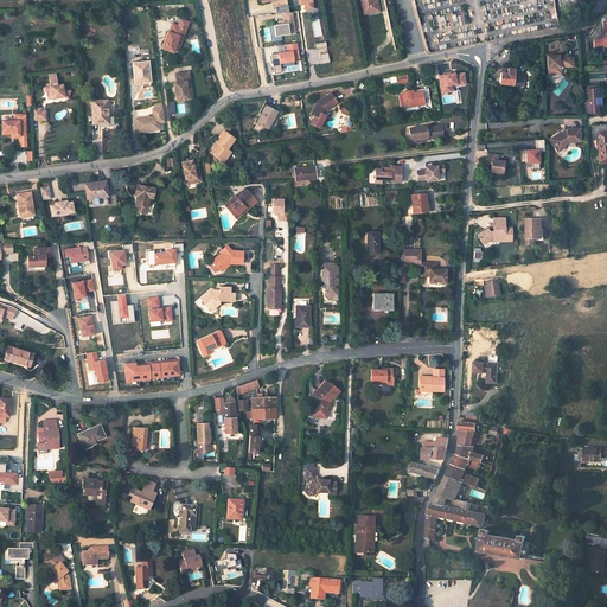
[(358,0),(362,13),(369,12),(369,16),(378,14),(376,2),(371,4),(370,4),(370,0),(369,0),(358,0)]
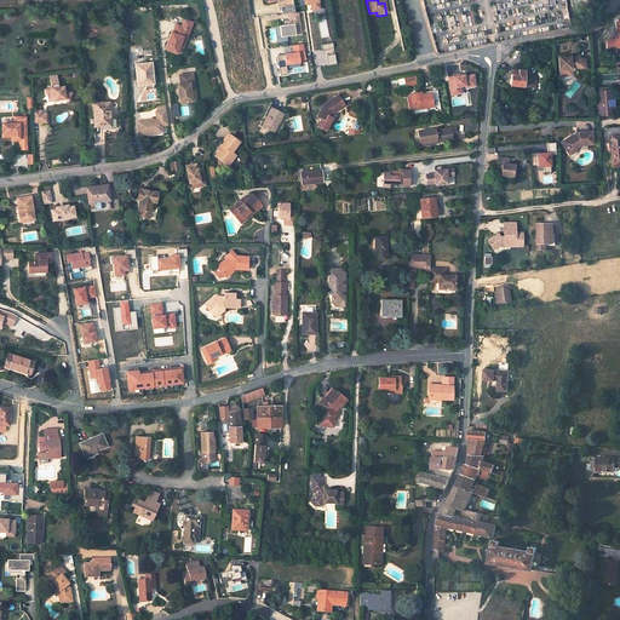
[(298,12),(290,13),(291,22),(288,22),(288,27),(287,27),(286,26),(280,26),(281,38),(302,34),(298,12)]
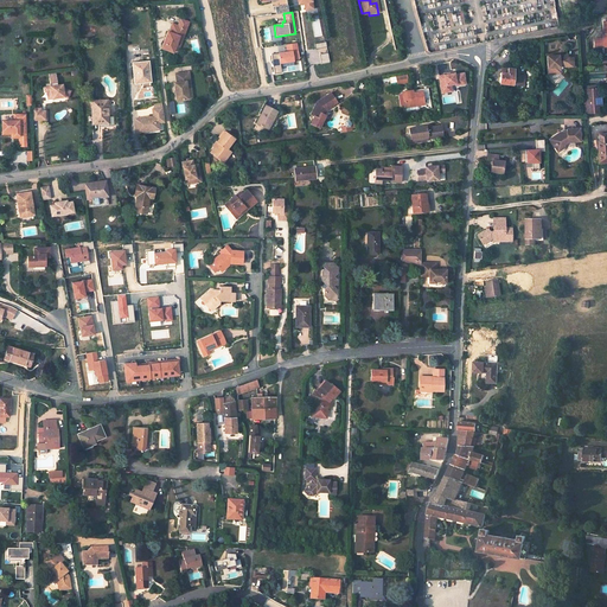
[(606,19),(602,20),(604,30),(602,30),(602,37),(594,37),(594,45),(604,45),(604,44),(606,43),(606,19)]
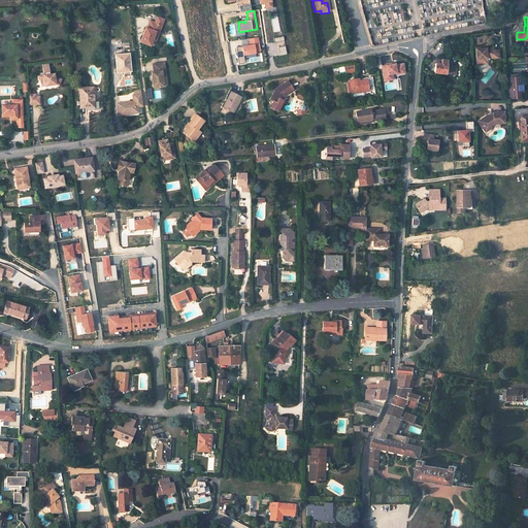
[(161,28),(149,24),(146,30),(145,30),(142,36),(143,37),(143,38),(141,38),(139,44),(150,48),(153,39),(155,34),(158,35),(161,28)]
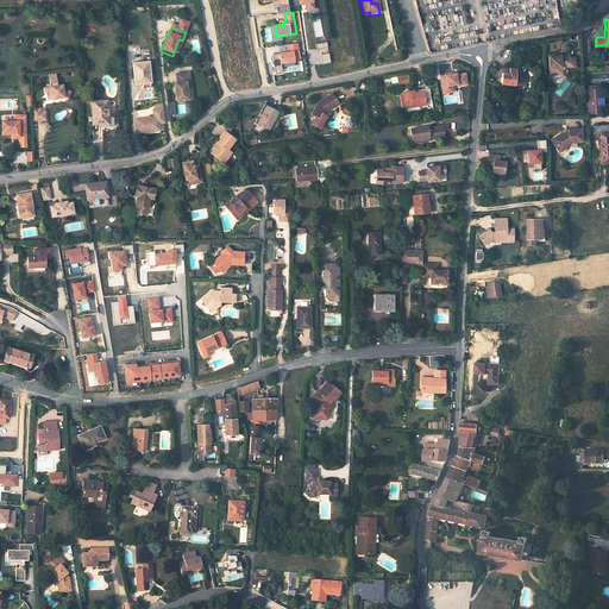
[(300,44),(289,46),(290,54),(282,55),(282,57),(277,58),(278,64),(290,63),(290,64),(296,64),(296,61),(301,60),(300,44)]
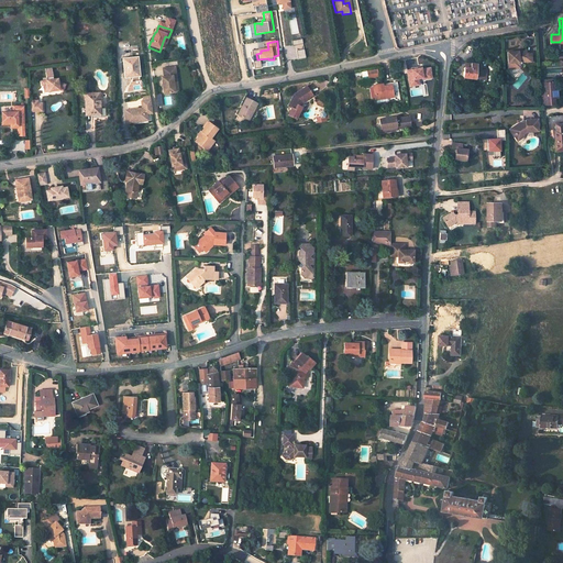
[(306,58),(305,50),(297,51),(298,59),(306,58)]
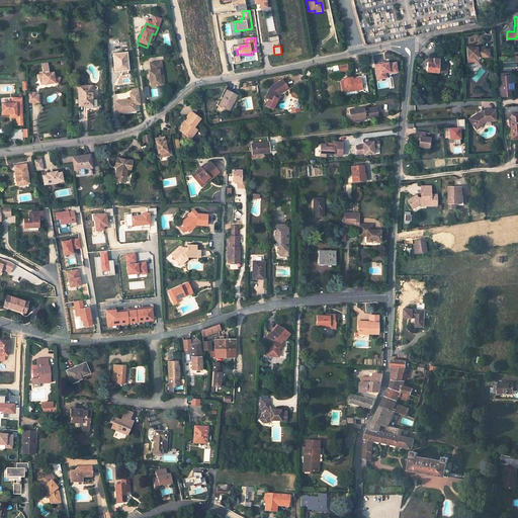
[(476,57),(479,54),(482,54),(482,56),(490,56),(490,48),(485,49),(485,46),(480,46),(480,49),(478,49),(478,46),(467,46),(467,59),(470,59),(470,61),(476,61),(476,57)]
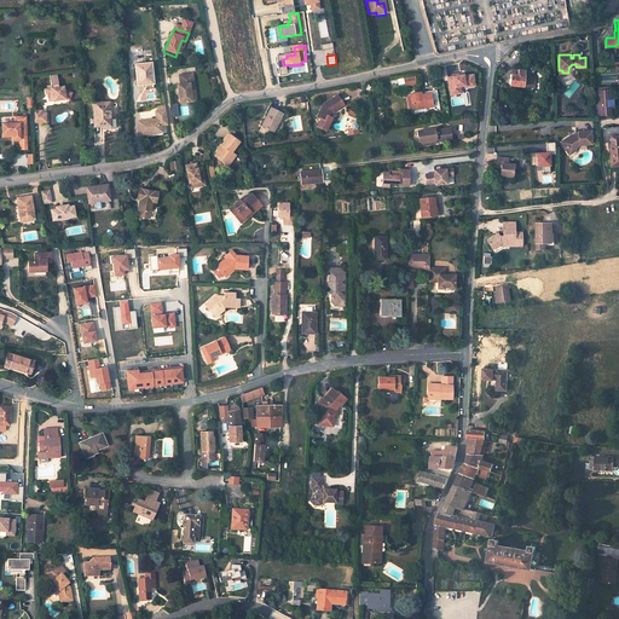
[(156,84),(155,65),(138,67),(139,88),(148,87),(148,85),(156,84)]
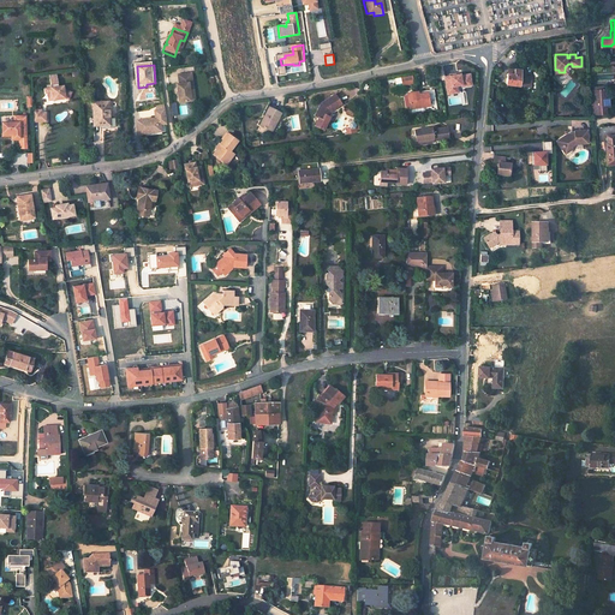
[(527,85),(530,69),(515,67),(515,73),(508,72),(507,83),(527,85)]
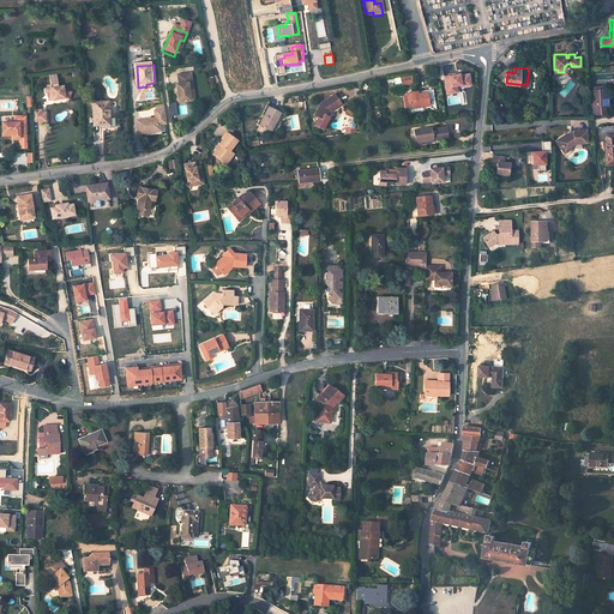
[(459,76),(459,74),(449,76),(449,79),(445,79),(447,90),(457,89),(457,85),(461,84),(461,86),(470,84),(469,74),(459,76)]
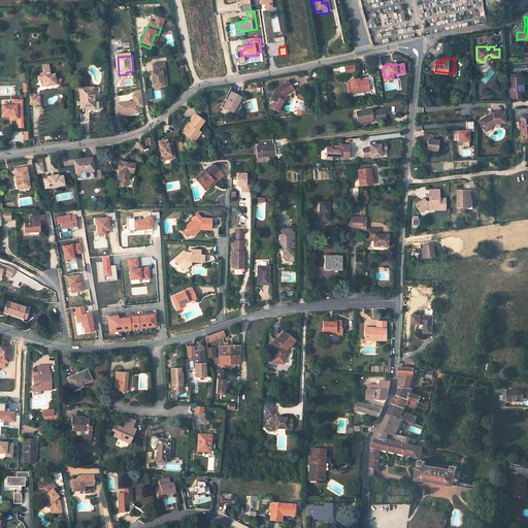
[(163,65),(152,66),(153,74),(150,74),(151,81),(153,81),(153,84),(152,84),(152,90),(163,89),(161,78),(161,73),(164,73),(163,65)]
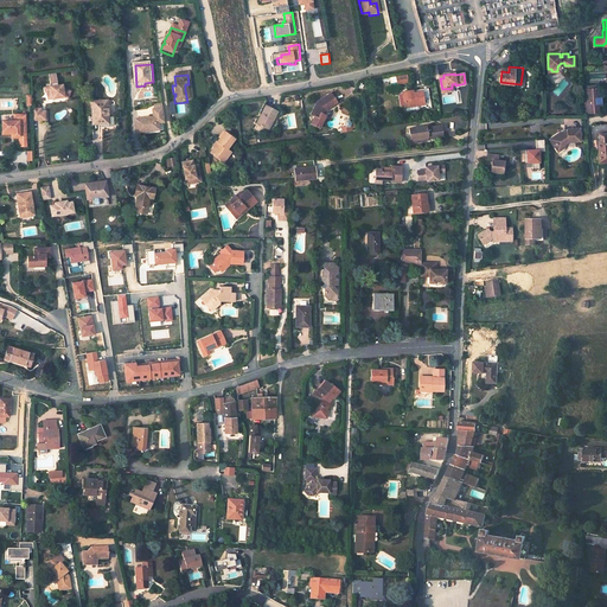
[(407,75),(395,77),(396,84),(408,82),(407,75)]
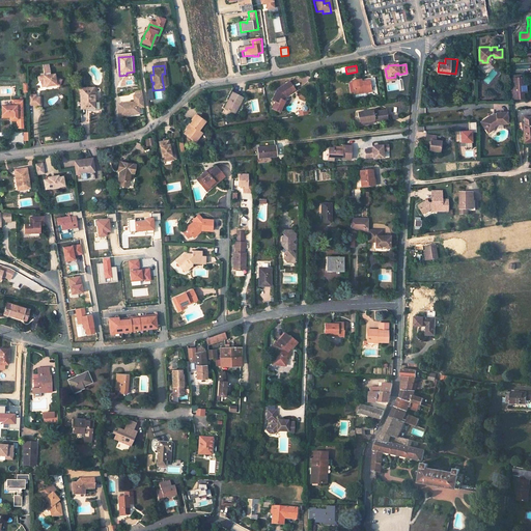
[(55,76),(42,78),(42,81),(43,85),(46,84),(46,87),(56,86),(56,84),(60,85),(62,81),(56,79),(55,79),(55,76)]
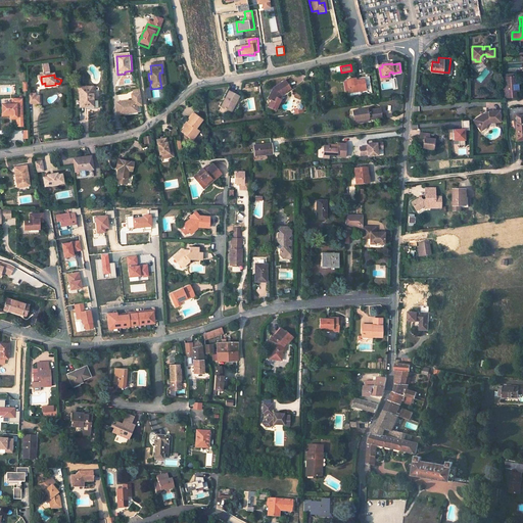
[(517,95),(516,75),(505,77),(506,96),(517,95)]
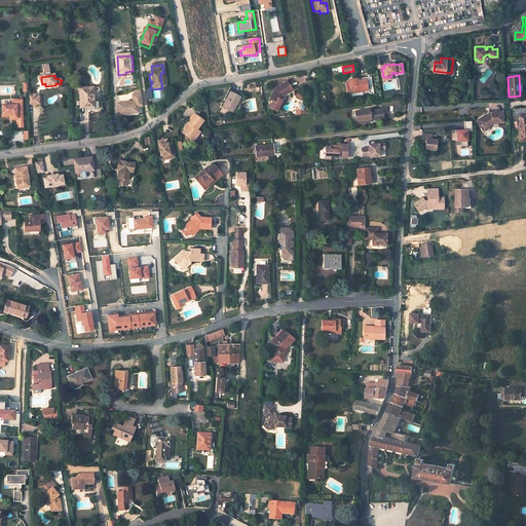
[(276,101),(278,97),(277,97),(278,92),(279,92),(282,94),(288,89),(287,89),(292,86),(286,78),(274,86),(268,98),(271,99),(268,105),(275,109),(279,103),(277,102),(276,101)]
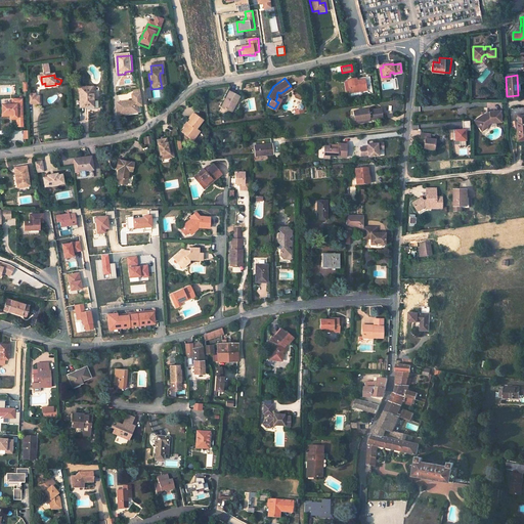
[(364,79),(352,81),(351,79),(347,80),(349,91),(356,90),(357,93),(366,91),(364,79)]
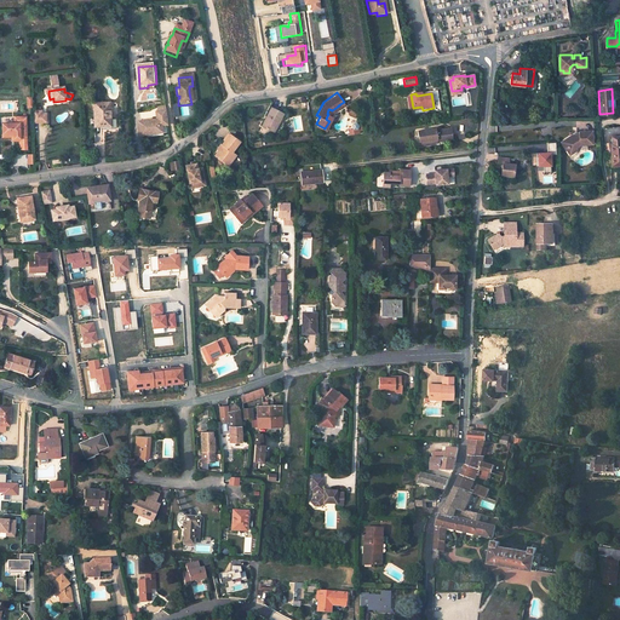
[(110,128),(110,104),(93,105),(95,128),(110,128)]
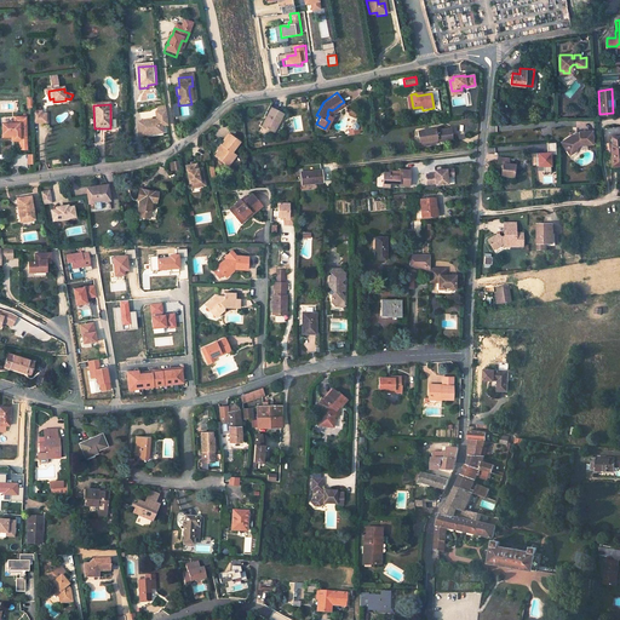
[(265,118),(260,126),(274,132),(276,126),(275,125),(280,115),(281,112),(270,107),(265,118)]
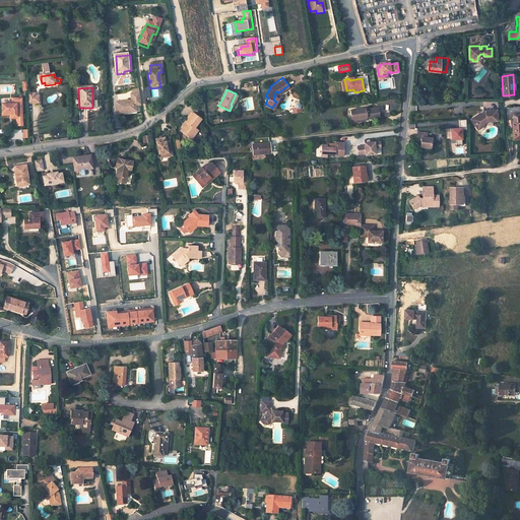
[(140,91),(132,92),(133,99),(117,101),(119,112),(128,111),(127,109),(132,108),(132,111),(137,110),(136,105),(141,104),(140,91)]
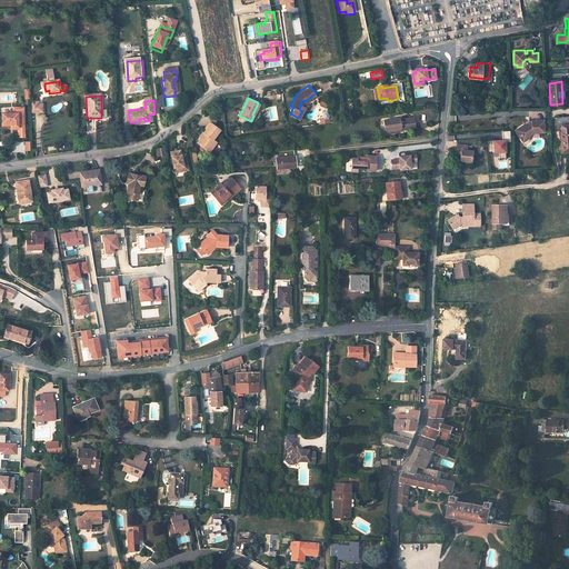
[(23,107),(17,107),(17,112),(13,112),(13,127),(18,127),(18,129),(18,131),(25,130),(23,107)]
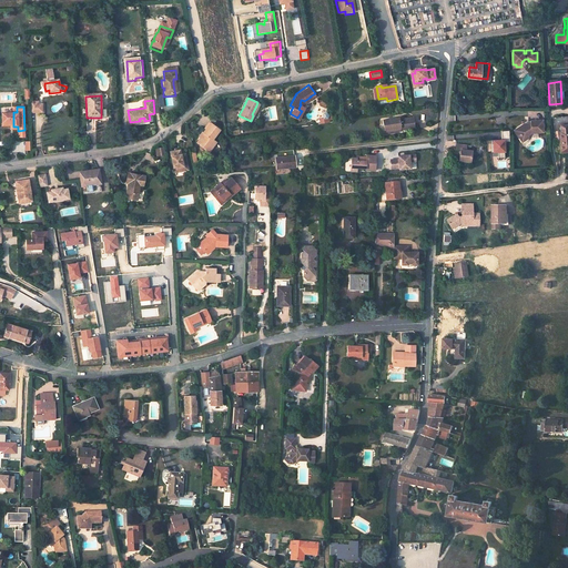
[(13,127),(13,112),(12,112),(1,113),(1,123),(12,122),(12,128),(13,127)]
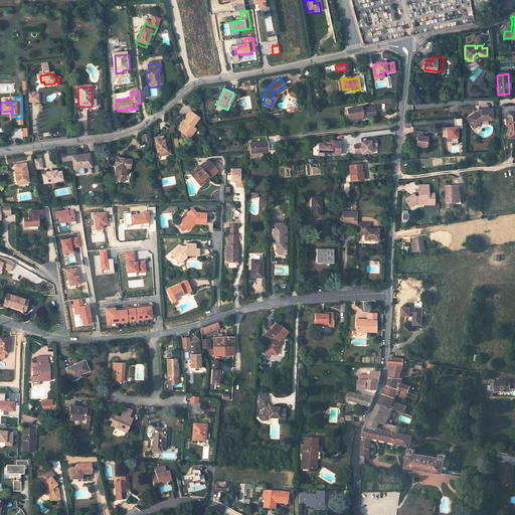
[(514,106),(504,107),(506,129),(508,129),(509,138),(514,137),(514,106)]
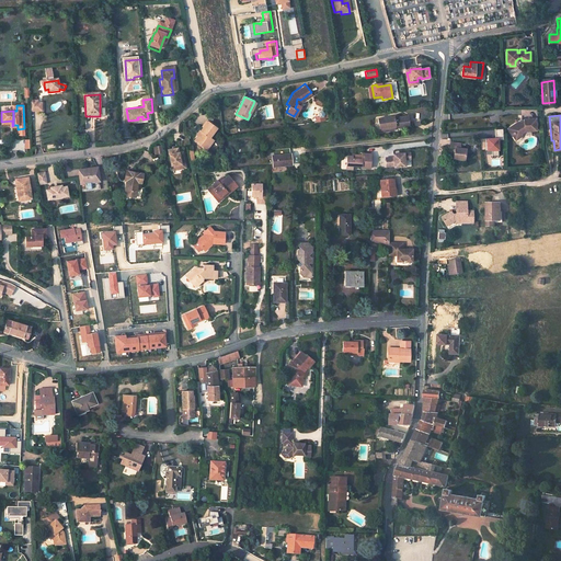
[(410,127),(409,116),(395,118),(395,117),(379,119),(381,132),(396,129),(397,128),(410,127)]
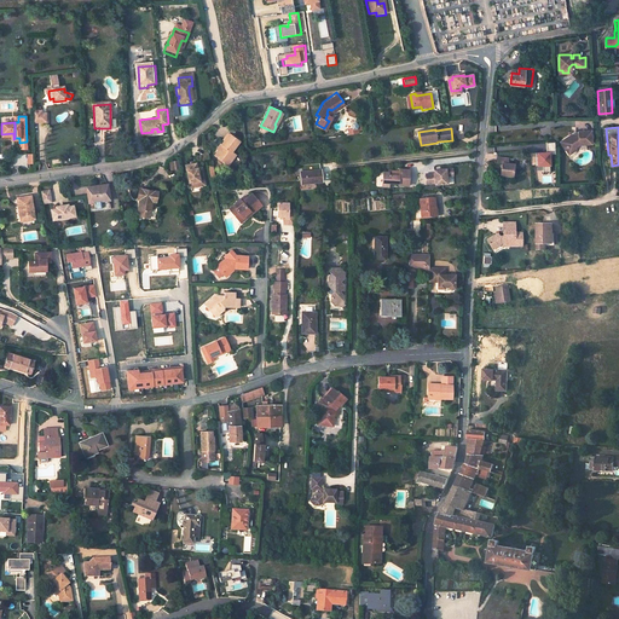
[(580,145),(593,144),(593,131),(579,132),(579,133),(577,133),(578,136),(577,136),(573,136),(572,134),(565,139),(571,150),(577,146),(580,145)]
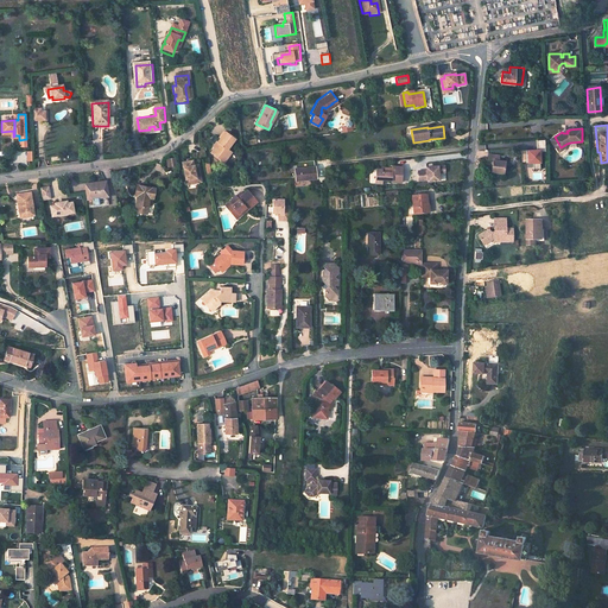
[(219,141),(211,151),(225,162),(232,153),(227,150),(235,139),(225,131),(216,140),(219,141)]
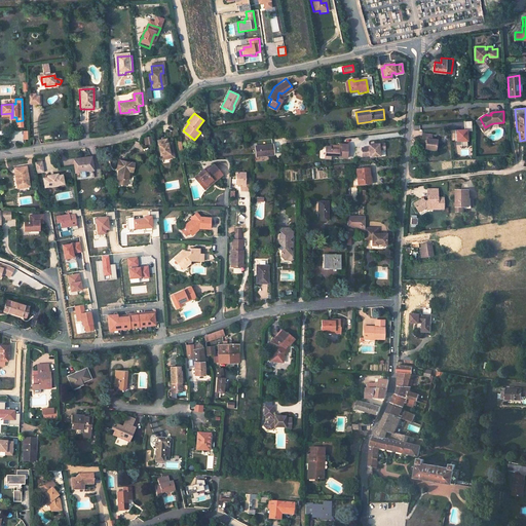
[(478,120),(484,132),(490,127),(490,124),(485,127),(480,118),(478,120)]
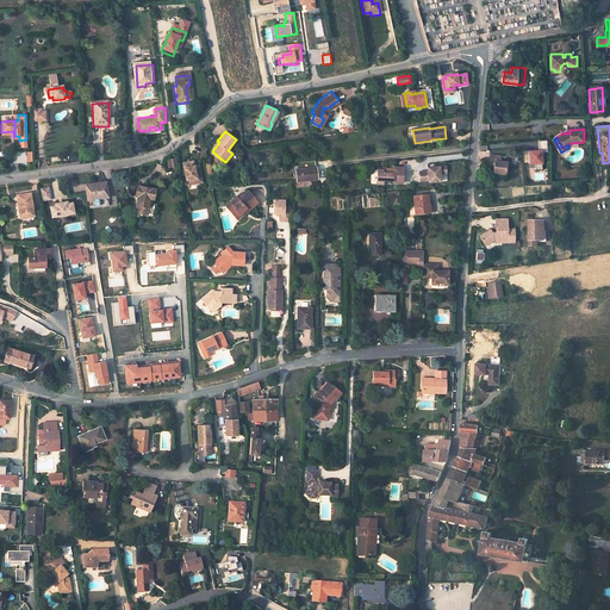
[(541,149),(528,149),(528,163),(535,163),(535,168),(541,168),(541,149)]
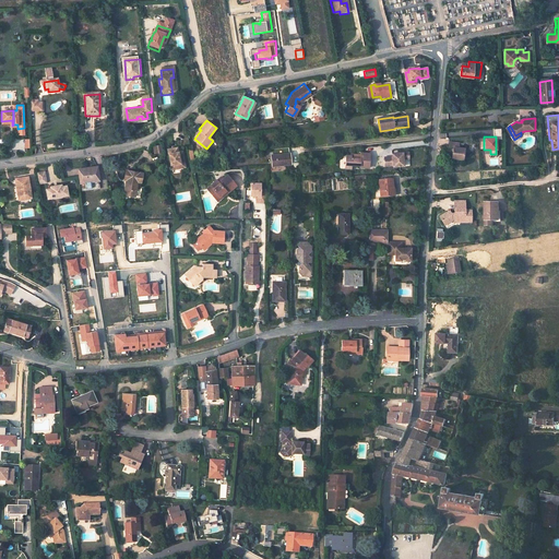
[(454,146),(453,153),(452,153),(450,153),(450,157),(463,158),(464,147),(459,147),(459,142),(449,142),(449,146),(454,146)]
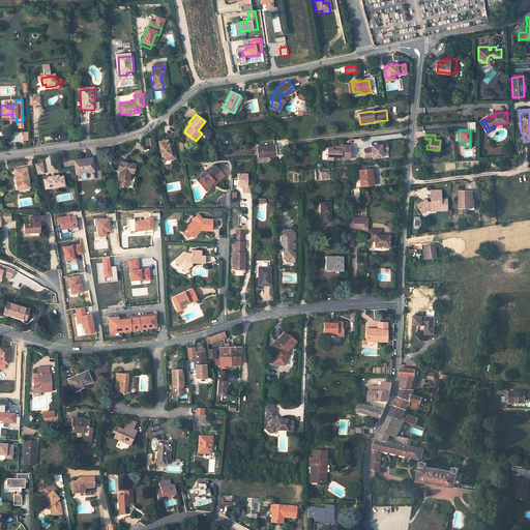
[(160,143),(164,163),(172,160),(173,160),(172,156),(176,155),(175,147),(175,146),(174,146),(172,147),(170,145),(169,141),(160,143)]
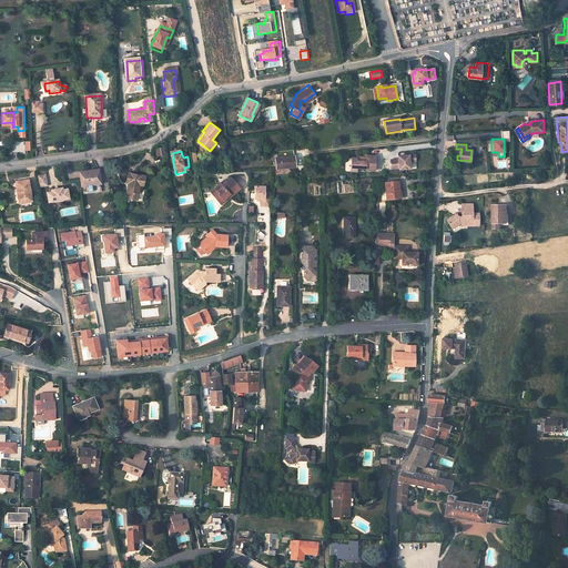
[(279,153),(279,161),(295,160),(295,151),(279,153)]
